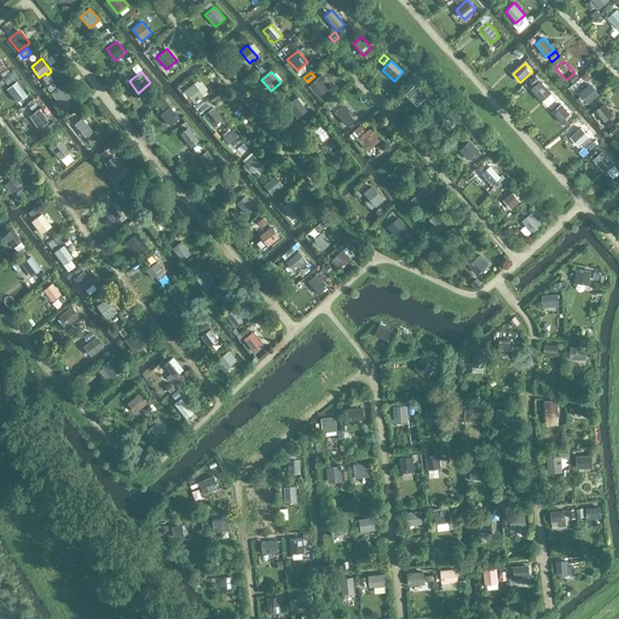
[(328,90),(322,82),(325,79),(322,74),(308,85),(319,97),(328,90)]
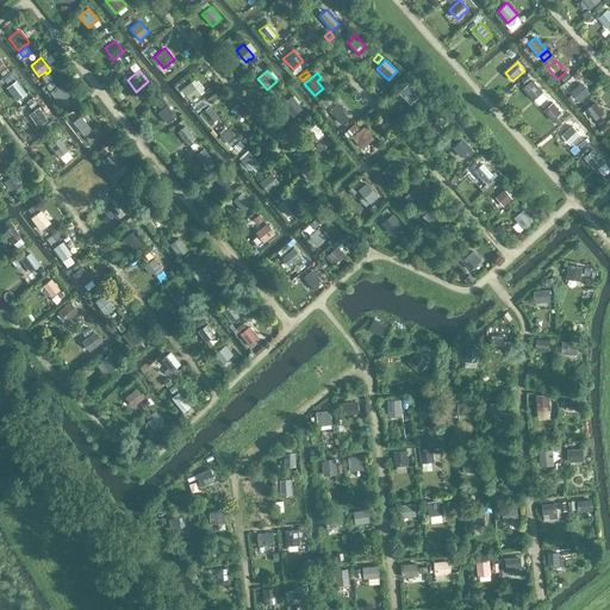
[(44,74),(39,79),(44,85),(49,81),(44,74)]
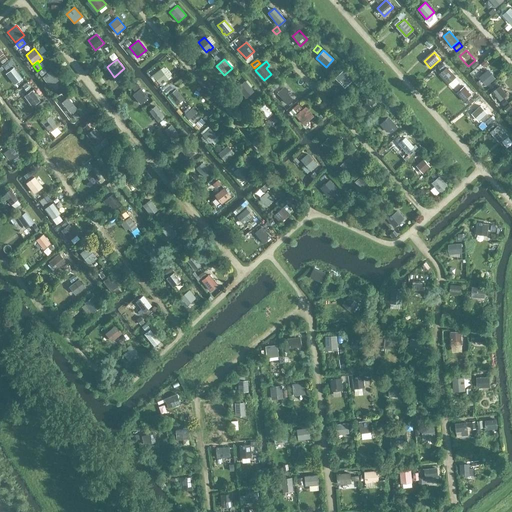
[(456,77),(455,76),(457,75),(449,66),(448,68),(447,67),(440,73),(449,83),(456,77)]
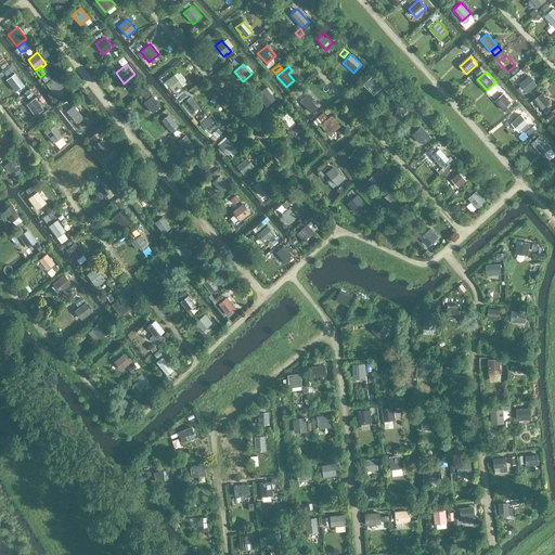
[(23,84),(15,74),(7,79),(15,90),(23,84)]
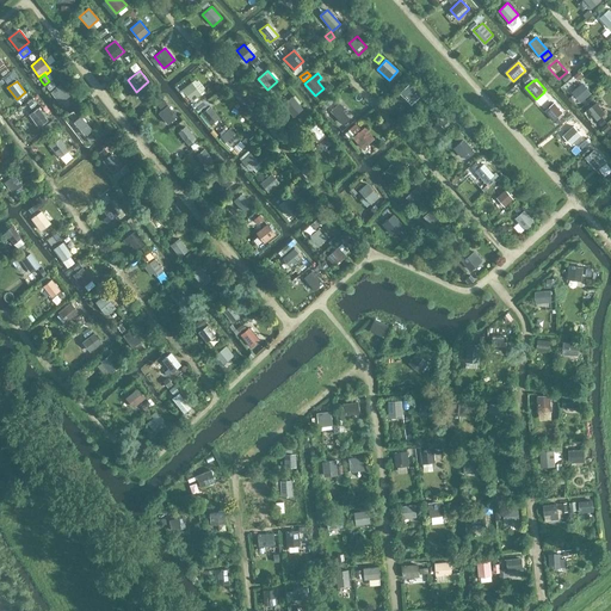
[(53,81),(45,86),(49,91),(56,86),(53,81)]
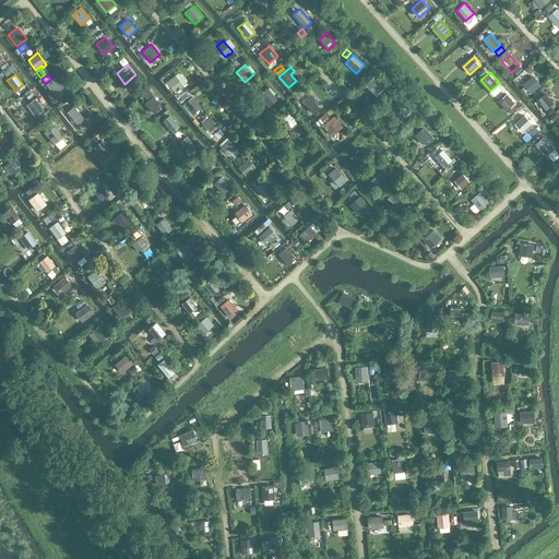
[(176,74),(167,82),(175,93),(185,85),(176,74)]
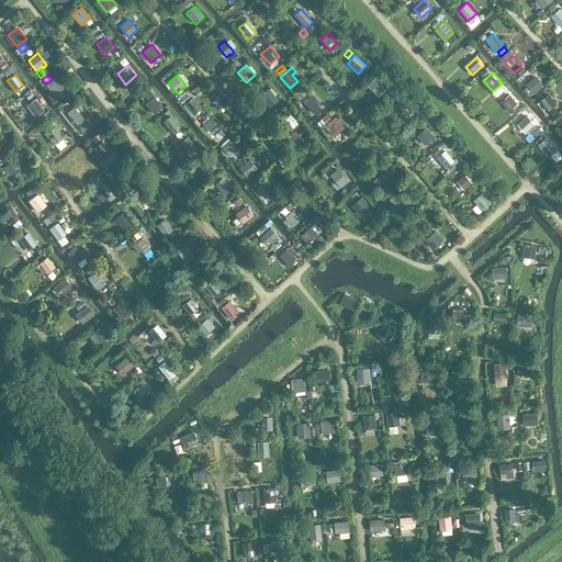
[(389,86),(378,75),(367,86),(378,97),(389,86)]
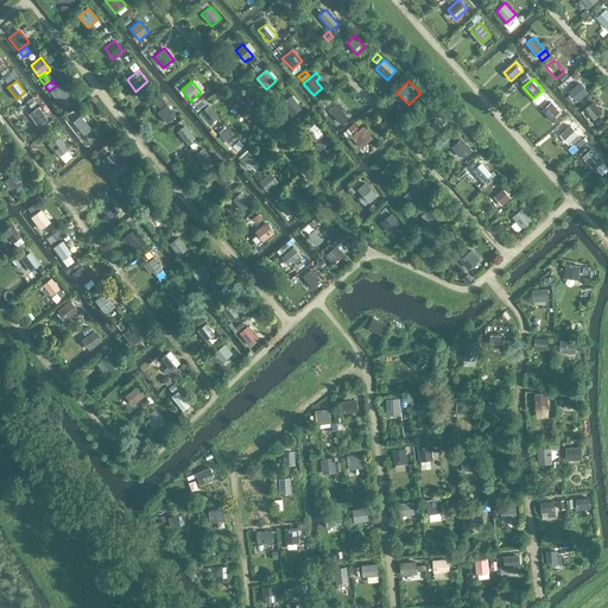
[(61,83),(50,92),(59,103),(70,95),(61,83)]
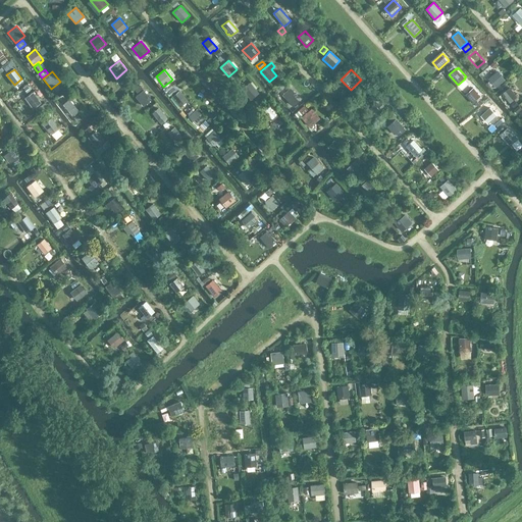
[(497,72),(487,80),(496,88),(504,81),(497,72)]
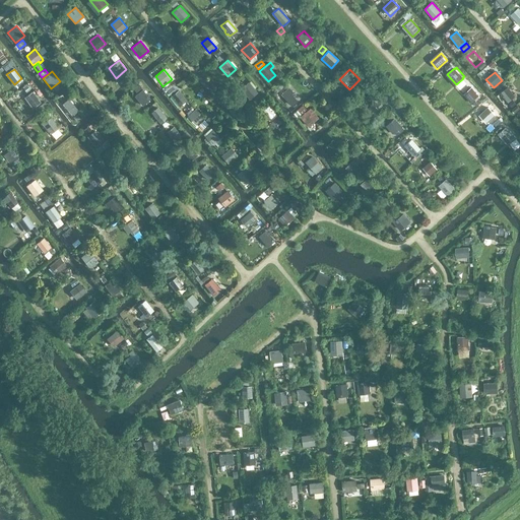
[(241,88),(250,100),(258,92),(249,81),(241,88)]
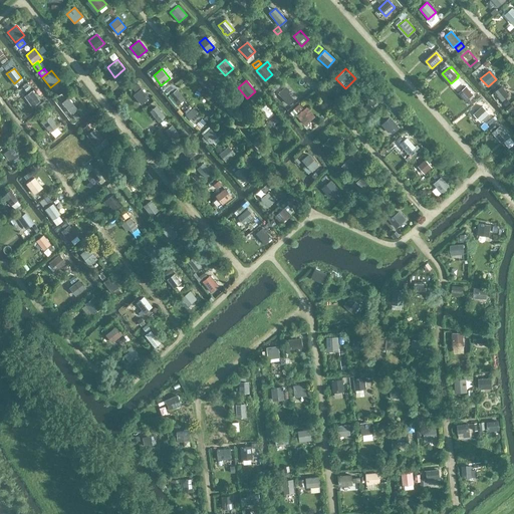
[(277,93),(287,104),(293,98),(288,93),(290,91),(285,86),(277,93)]
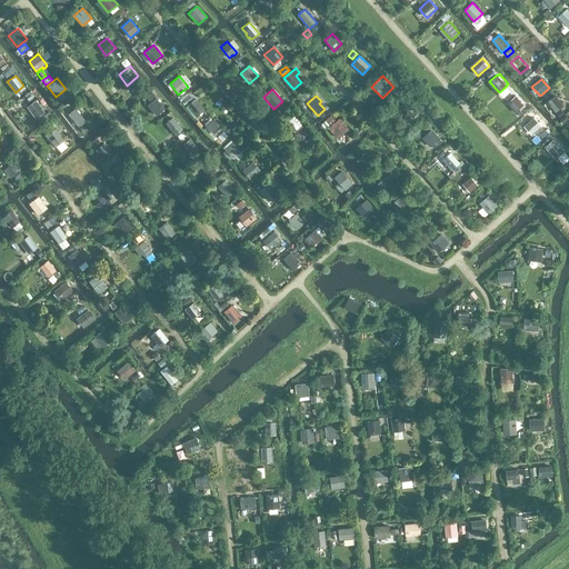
[(563,106),(556,96),(547,102),(556,112),(563,106)]
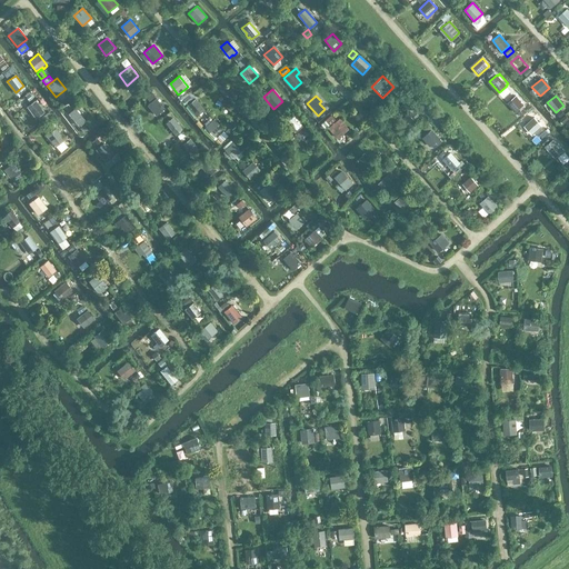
[(165,109),(156,98),(147,105),(156,116),(165,109)]
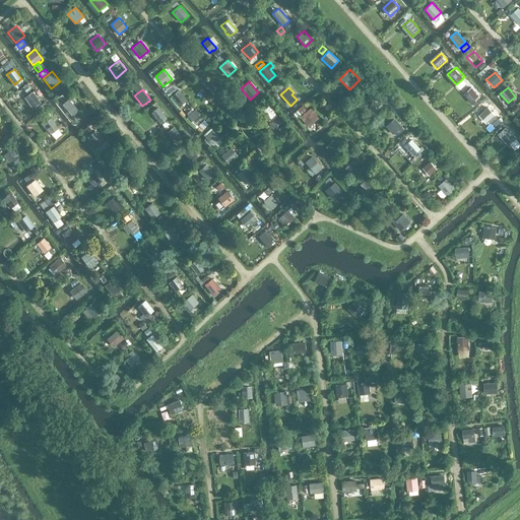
[(187,100),(179,89),(169,98),(177,108),(187,100)]
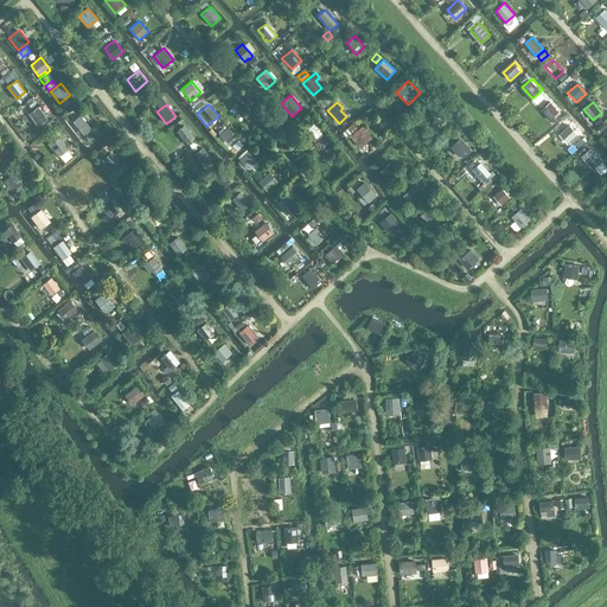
[(558,112),(551,104),(542,112),(549,120),(558,112)]
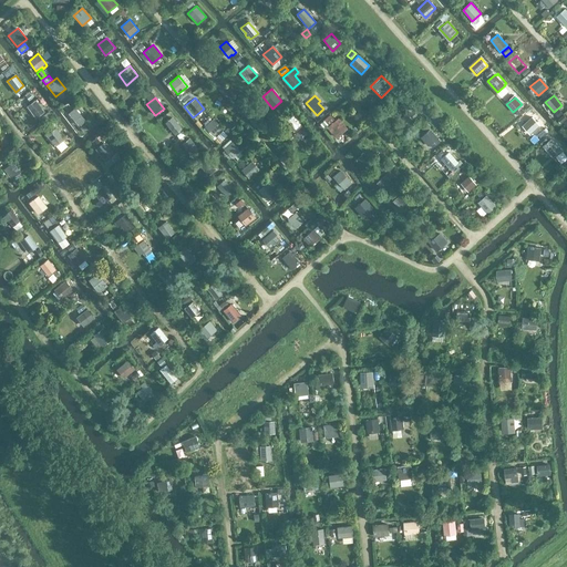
[(27,105),(35,117),(44,112),(35,100),(27,105)]
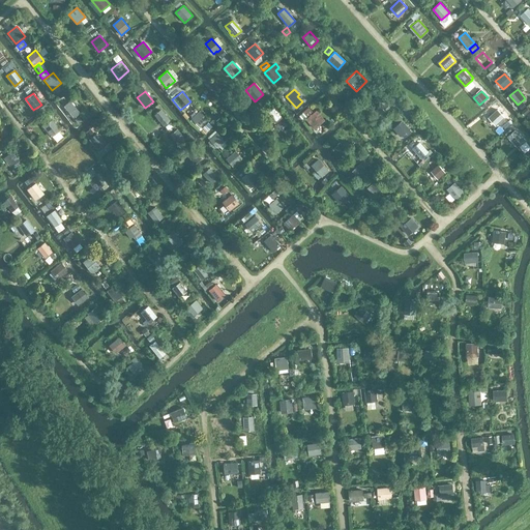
[(391,109),(381,98),(378,101),(381,105),(374,111),(381,118),(391,109)]
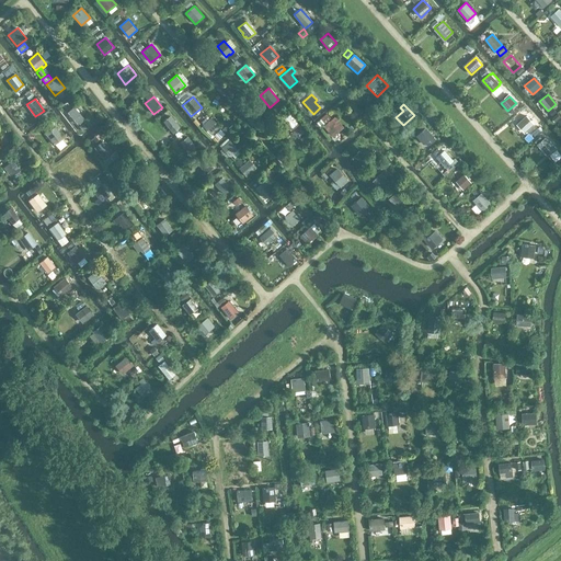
[(67,112),(78,125),(84,118),(75,106),(67,112)]
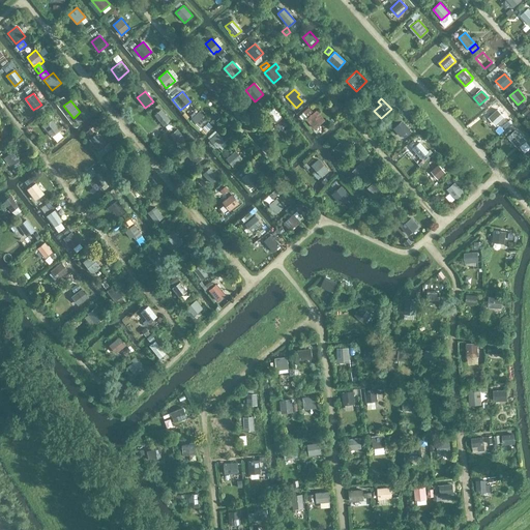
[(308,107),(302,112),(306,116),(312,112),(308,107)]
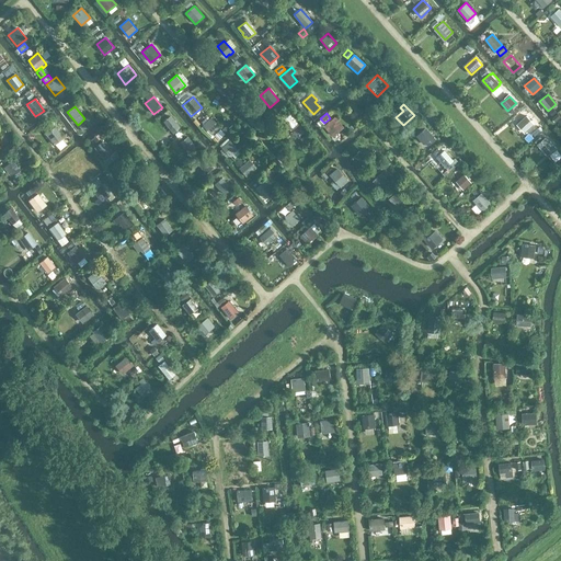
[(282,121),(290,132),(298,124),(289,114),(282,121)]
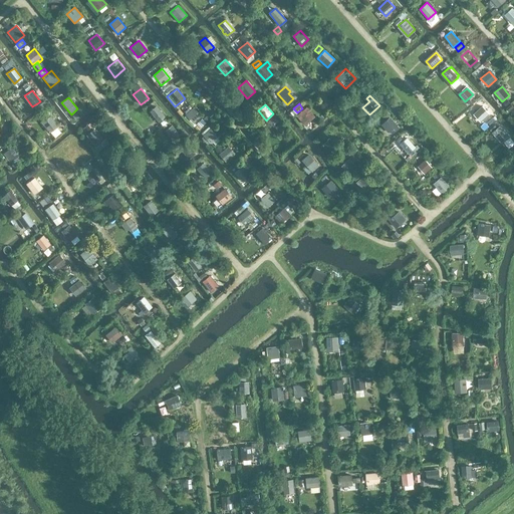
[(150,110),(159,122),(165,117),(156,105),(150,110)]
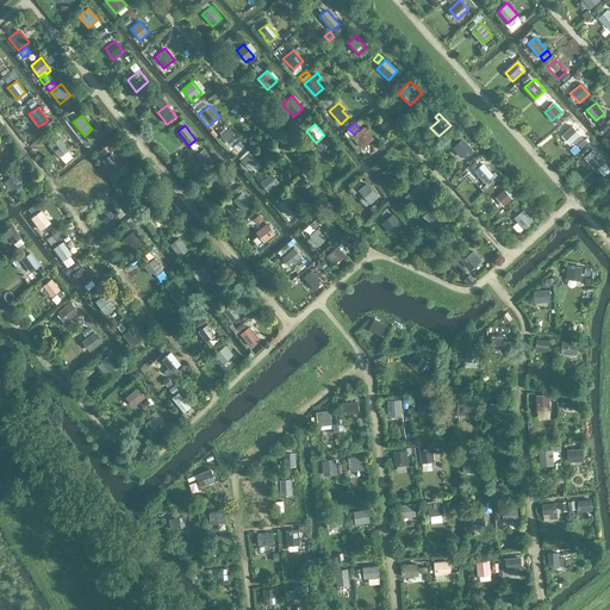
[(565,132),(574,142),(582,136),(572,125),(565,132)]
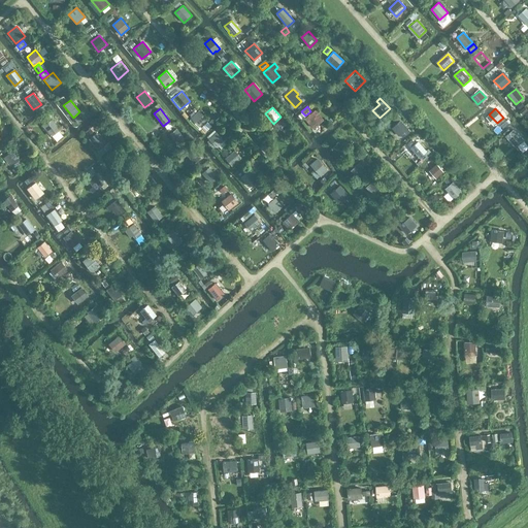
[(206,119),(200,112),(192,121),(198,127),(206,119)]
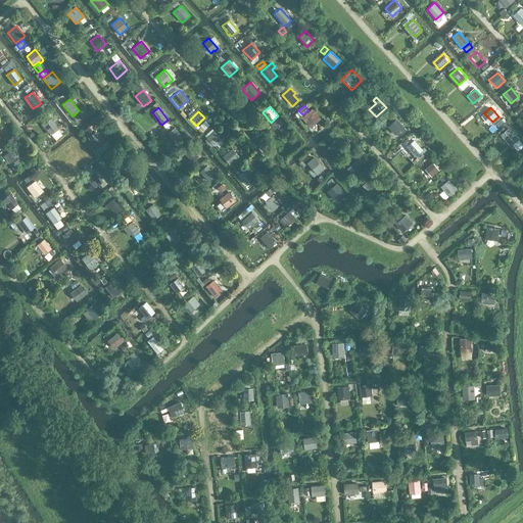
[(317,121),(313,115),(308,111),(301,117),(310,128),(317,121)]
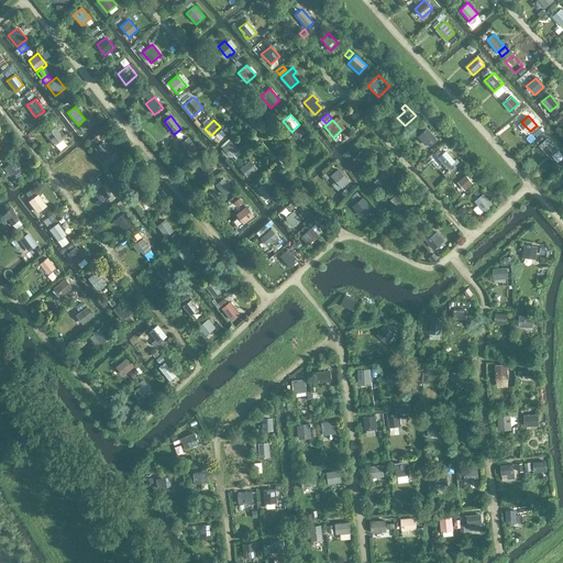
[(65,138),(56,127),(45,134),(54,146),(65,138)]
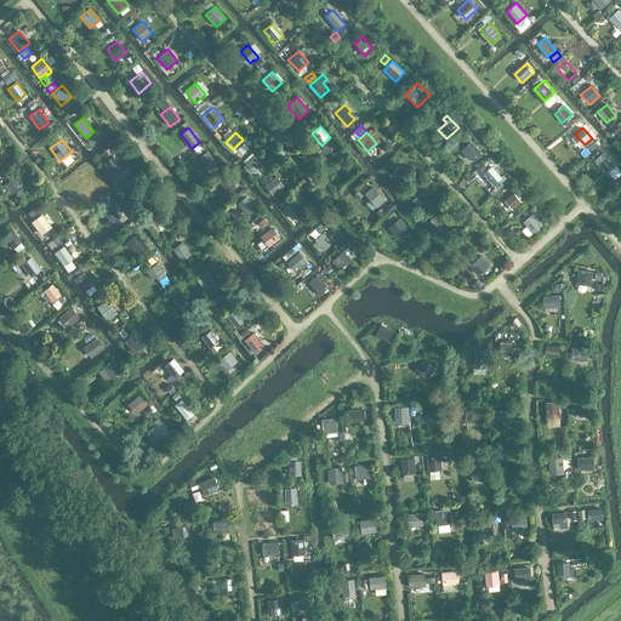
[(460,151),(468,160),(469,159),(473,161),(482,154),(471,141),(460,151)]
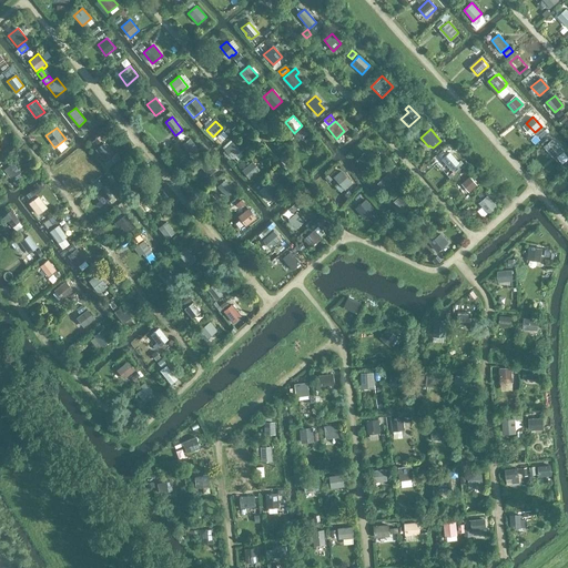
[(546,137),(540,142),(544,145),(549,140),(546,137)]
